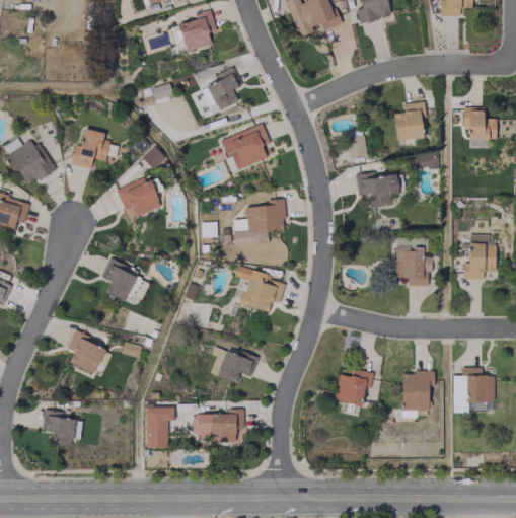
[(285,0),(300,37),(314,31),(312,27),(321,23),(323,30),(339,24),(328,0),(285,0)]
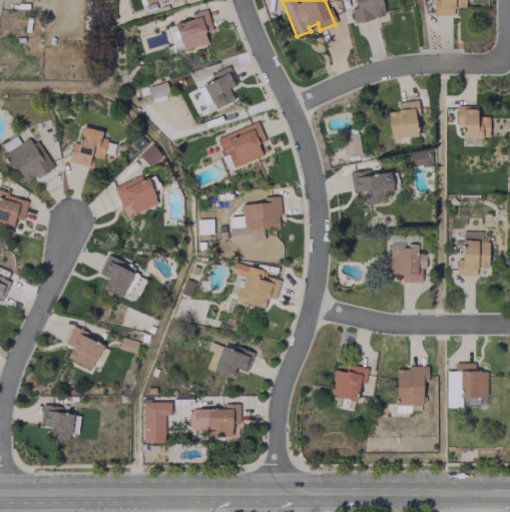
[(353,0),(358,22),(386,17),(383,0),(353,0)]
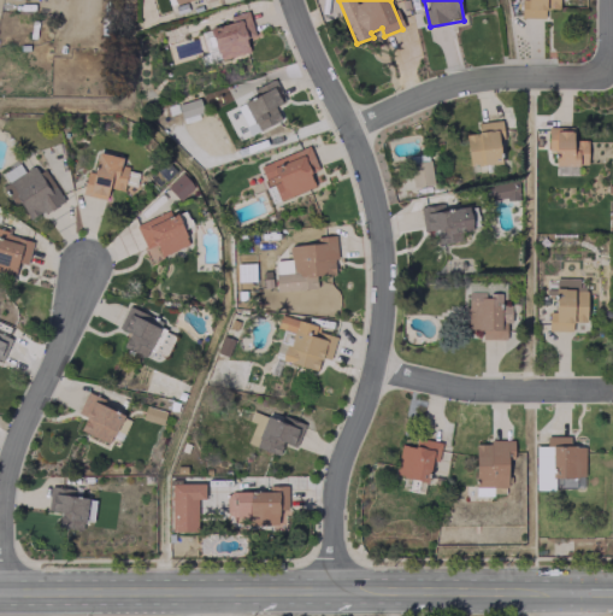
[(560,0),(523,0),(523,18),(547,18),(547,9),(561,10),(560,0)]
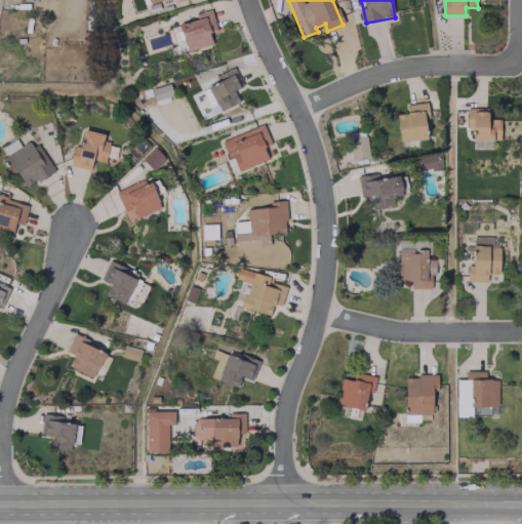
[(198,19),(182,25),(188,51),(214,45),(210,33),(218,31),(213,9),(197,14),(198,19)]
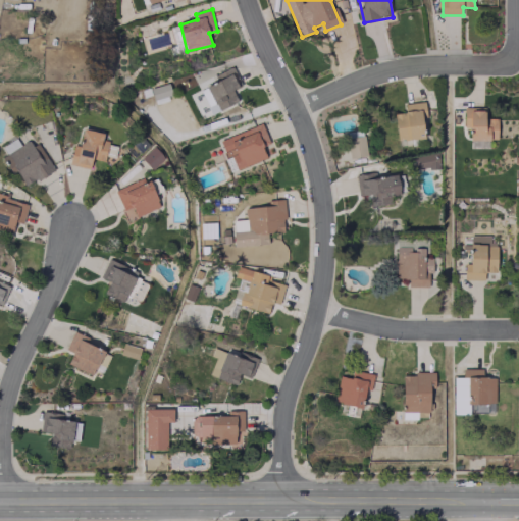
[(220,111),(240,102),(235,91),(242,88),(232,68),(216,75),(219,82),(209,87),(220,111)]
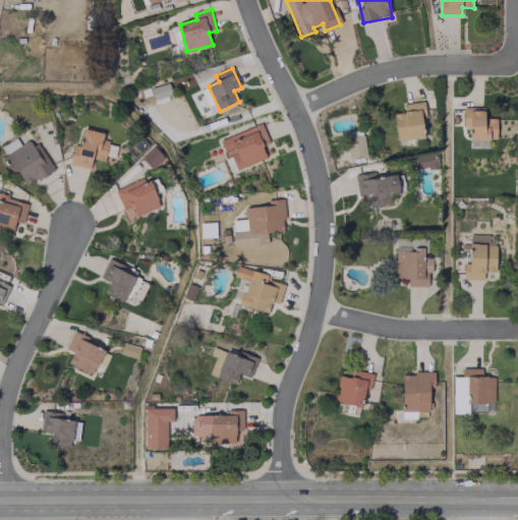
[(155,100),(173,96),(170,83),(153,88),(155,100)]
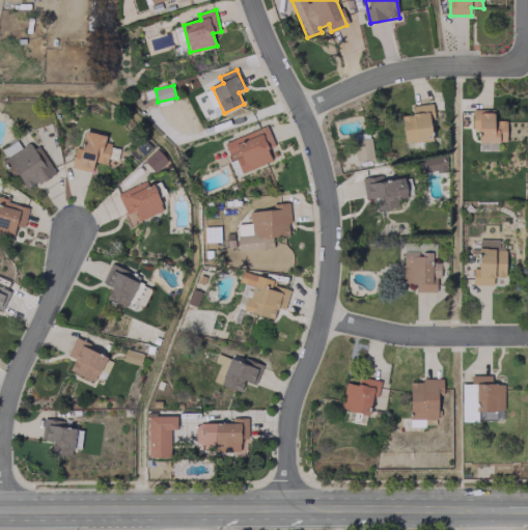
[(216,117),(223,113),(212,89),(205,92),(211,105),(216,117)]
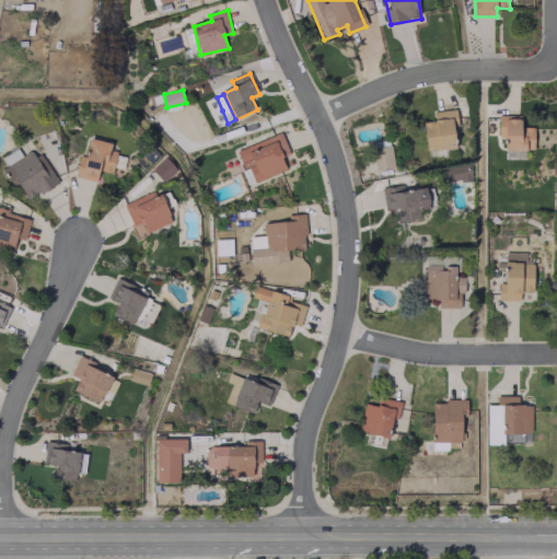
[(428,151),(456,149),(455,126),(459,126),(459,109),(437,111),(437,121),(426,121),(428,151)]
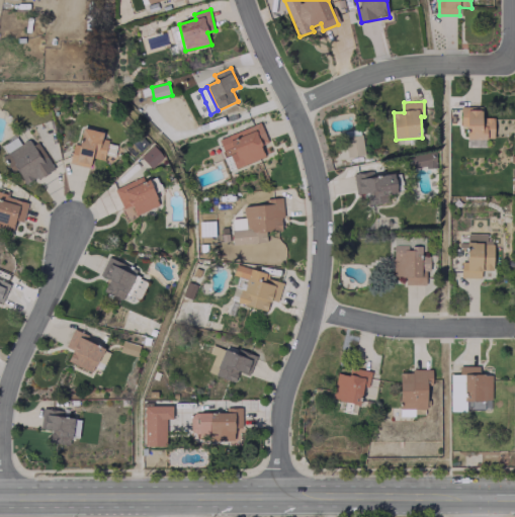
[(266,157),(261,145),(269,141),(262,122),(220,140),(227,157),(231,155),(236,169),(266,157)]
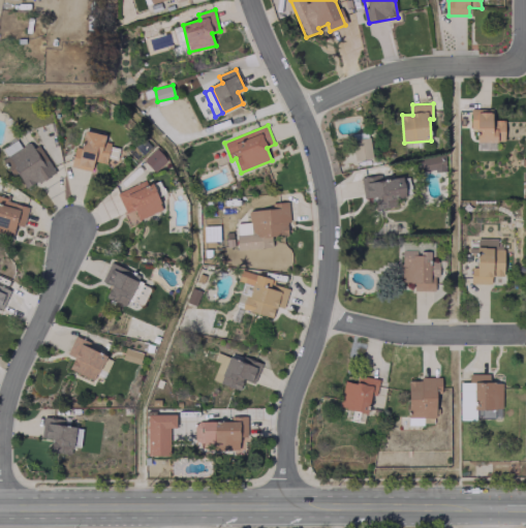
[(93,172),(94,161),(107,164),(111,147),(104,145),(106,135),(86,131),(83,148),(76,147),(72,167),(93,172)]
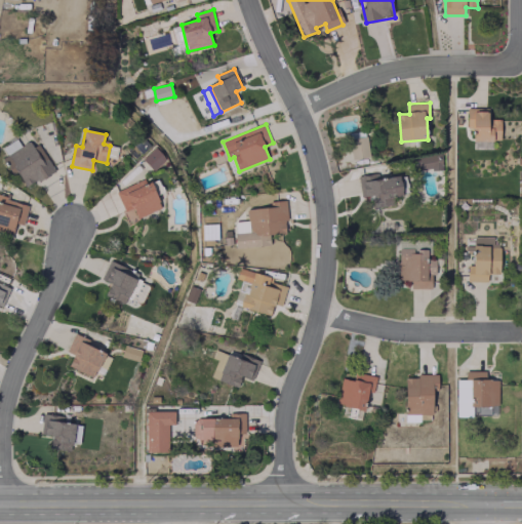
[(353,159),(371,158),(368,137),(351,138),(353,159)]
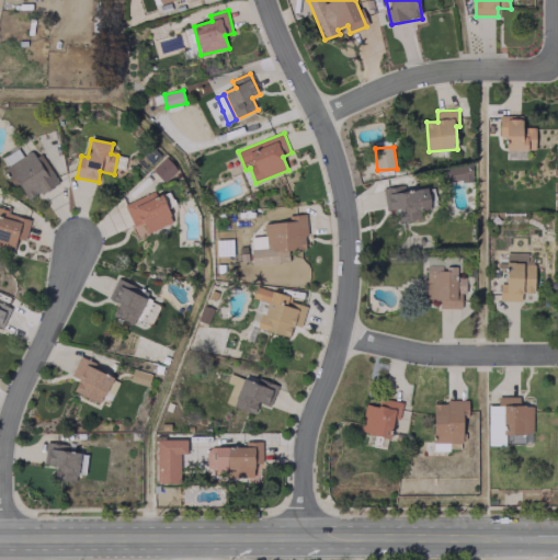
[(30,201),(60,183),(41,150),(25,159),(20,150),(4,158),(9,167),(4,170),(14,187),(20,184),(30,201)]
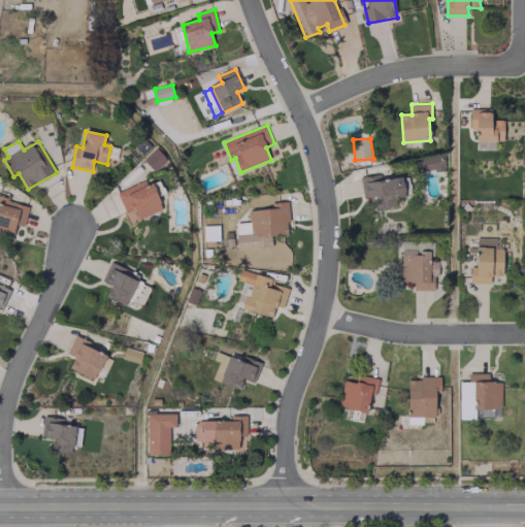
[(168,161),(158,149),(144,160),(156,172),(168,161)]
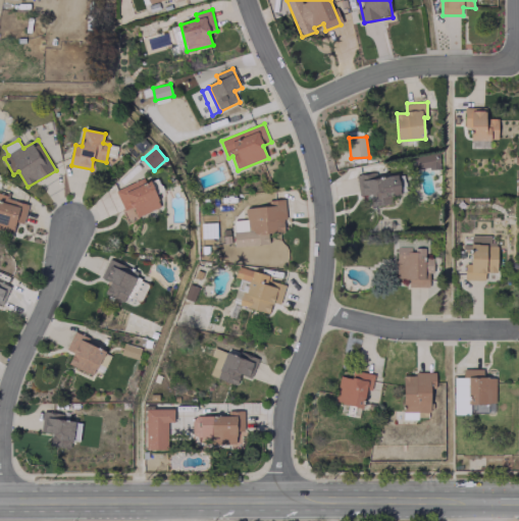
[(361,196),(371,195),(373,205),(383,204),(383,199),(402,196),(399,176),(378,178),(377,172),(358,175),(361,196)]
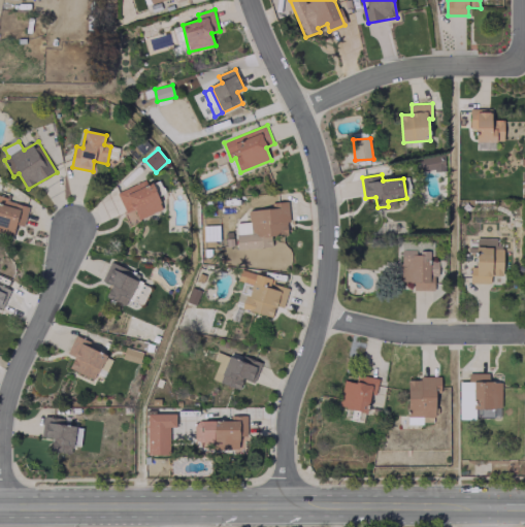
[(164,210),(151,178),(119,192),(132,224),(164,210)]
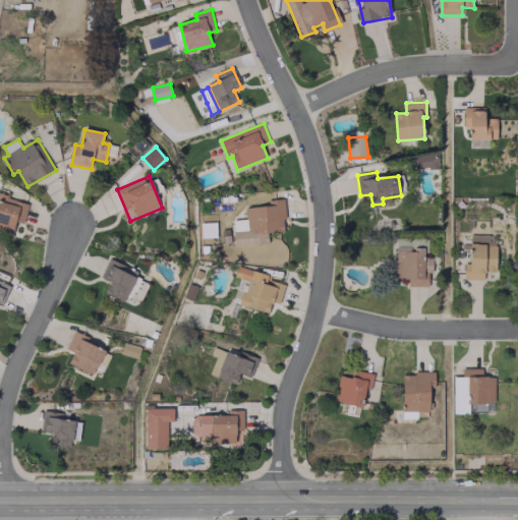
[(0,229),(14,233),(16,222),(24,224),(31,204),(0,194),(0,229)]
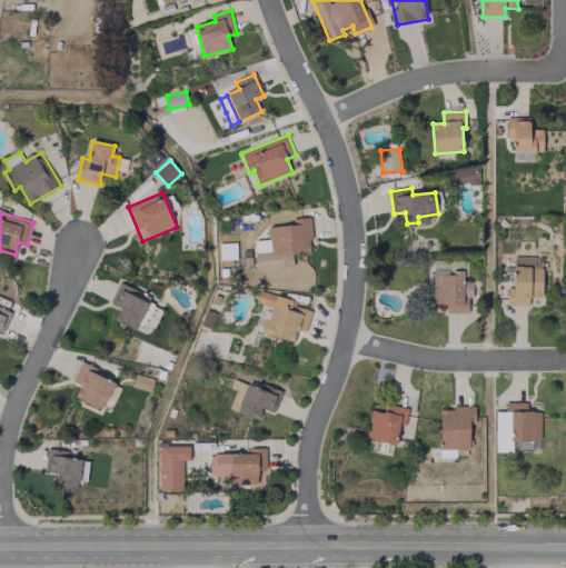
[(295,267),(294,255),(314,253),(310,218),(294,219),(295,225),(269,227),(270,240),(255,241),(257,269),(295,267)]
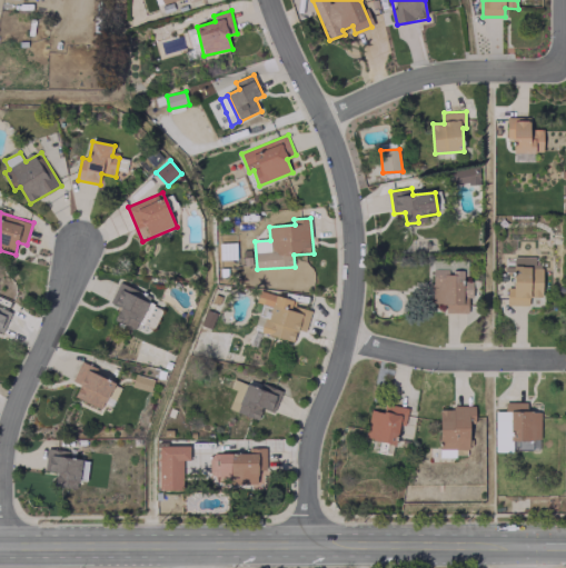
[(515,288),(508,288),(508,306),(530,306),(530,297),(543,297),(544,258),(515,258),(515,288)]
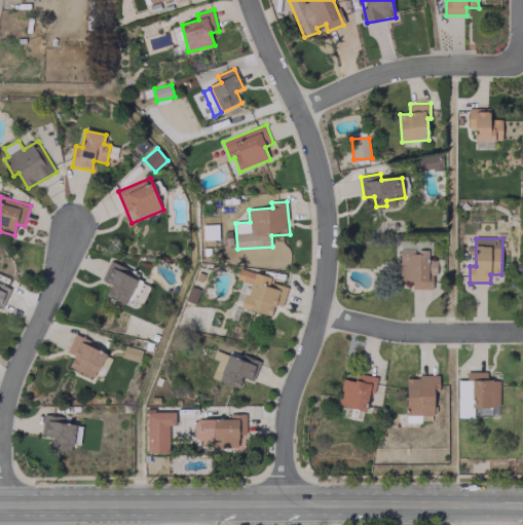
[(434,290),(434,276),(438,276),(438,260),(430,260),(430,251),(418,251),(418,249),(401,250),(402,282),(413,280),(413,290),(434,290)]
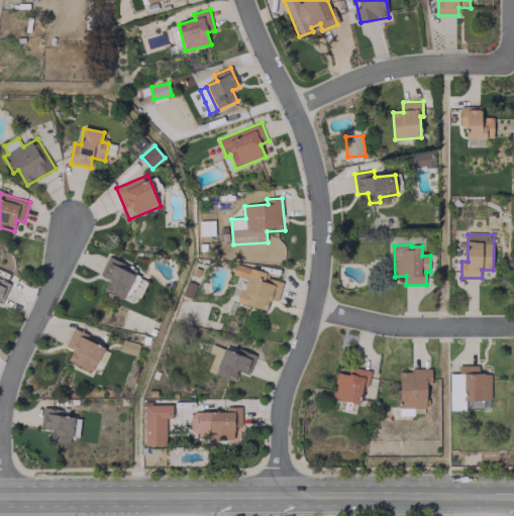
[(105,292),(124,299),(127,290),(134,293),(141,272),(108,259),(102,276),(110,279),(105,292)]
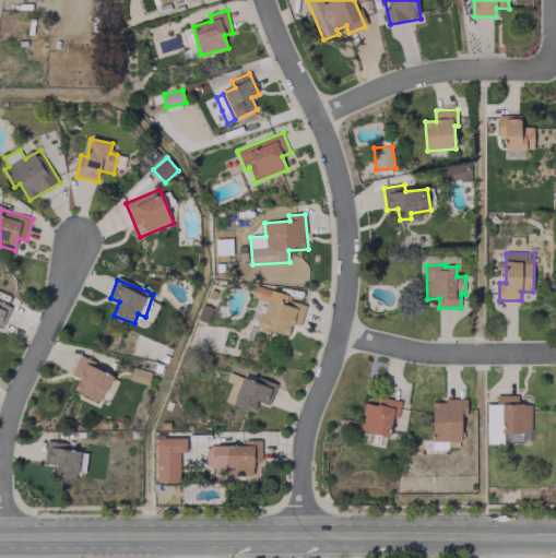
[(307,306),(291,301),(292,295),(256,286),(253,298),(265,300),(259,328),(290,335),(293,323),(302,325),(307,306)]
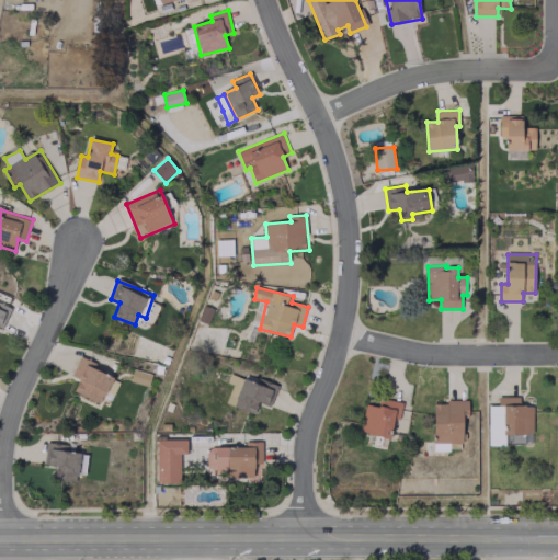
[(12,308),(0,301),(0,327),(2,328),(12,308)]
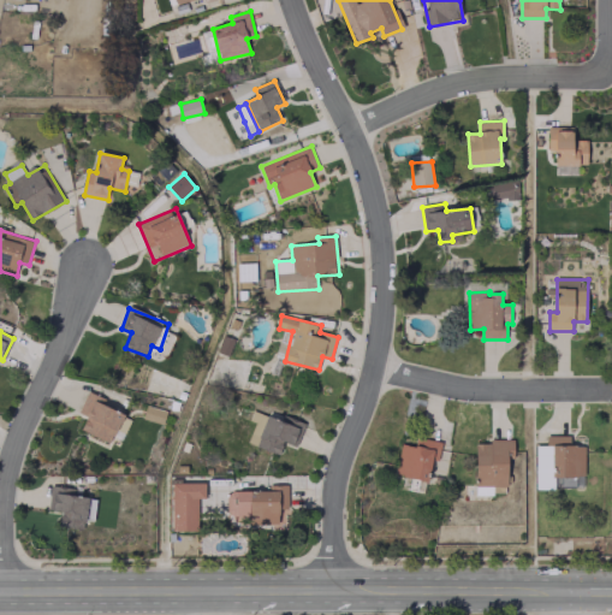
[(112,444),(125,414),(105,404),(107,400),(89,391),(79,413),(88,417),(82,430),(112,444)]
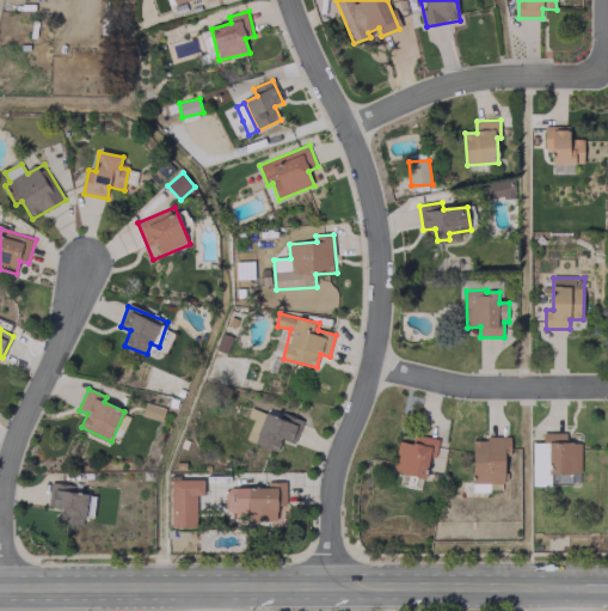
[(143,417),(164,421),(166,408),(146,403),(143,417)]
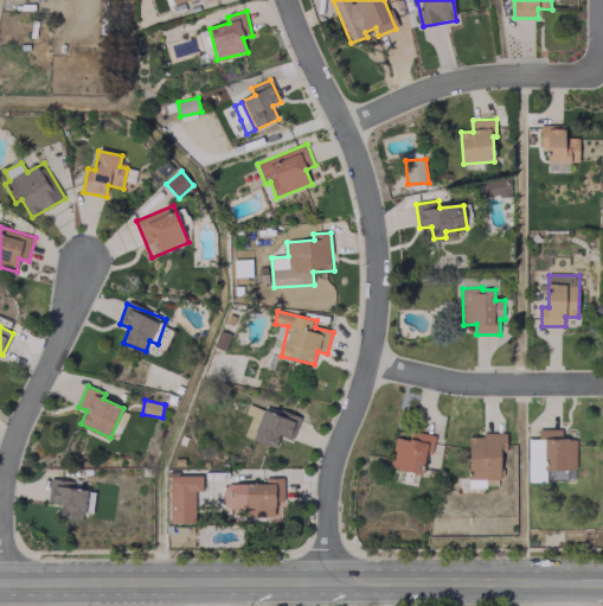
[(255,442),(277,447),(280,438),(293,441),(299,418),(264,408),(255,442)]
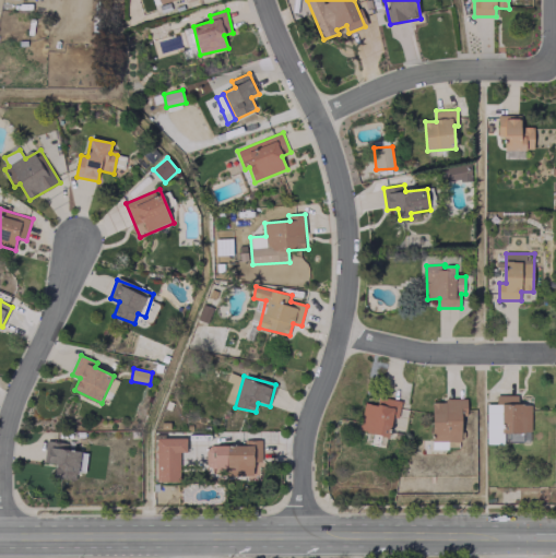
[(487,444),(505,444),(505,434),(532,434),(533,405),(519,405),(519,395),(498,395),(498,405),(488,405),(487,444)]
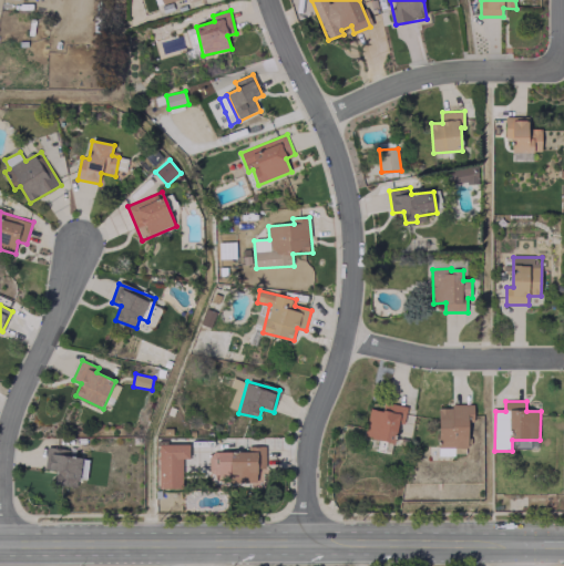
[(400,419),(406,419),(408,408),(385,402),(382,411),(371,409),(365,438),(396,444),(400,419)]
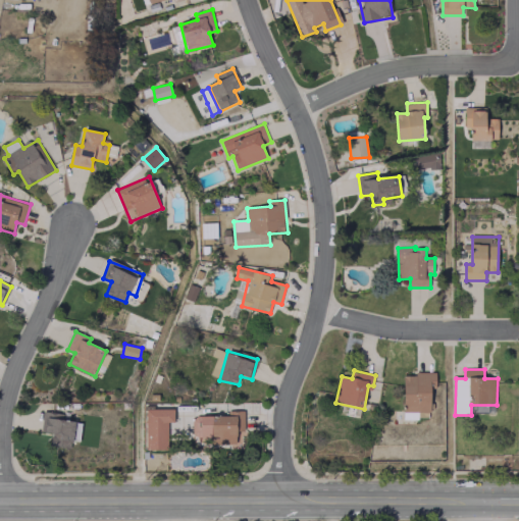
[(404,419),(431,419),(431,385),(436,385),(436,373),(404,374),(404,419)]
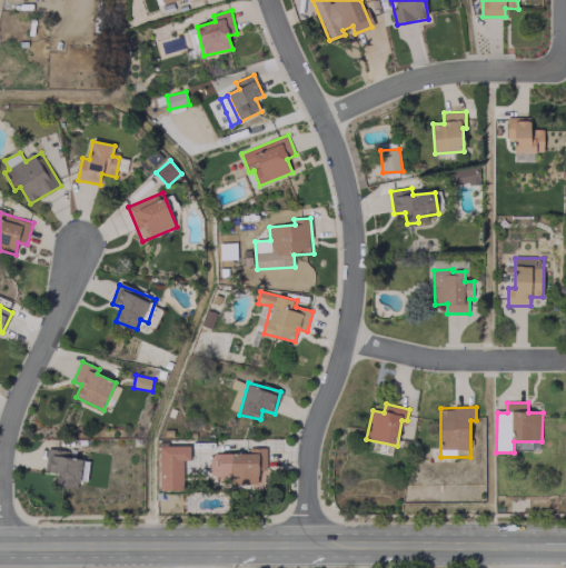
[(184,460),(191,460),(191,446),(160,447),(160,491),(185,490),(184,460)]
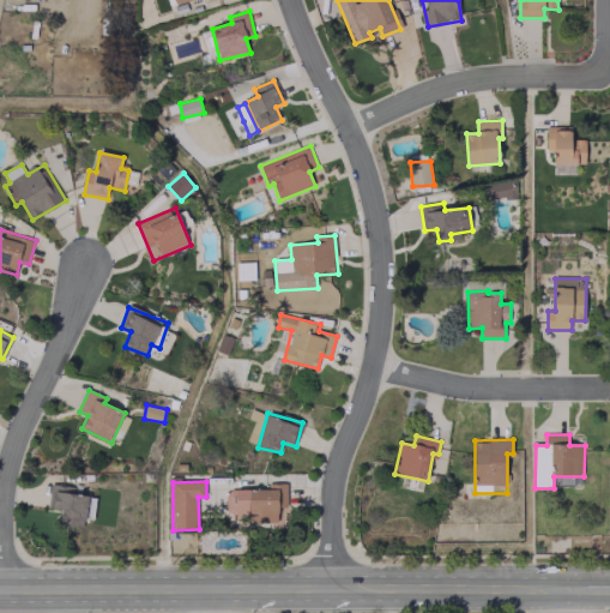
[(85,528),(89,497),(82,496),(83,487),(53,484),(49,508),(62,510),(61,524),(85,528)]
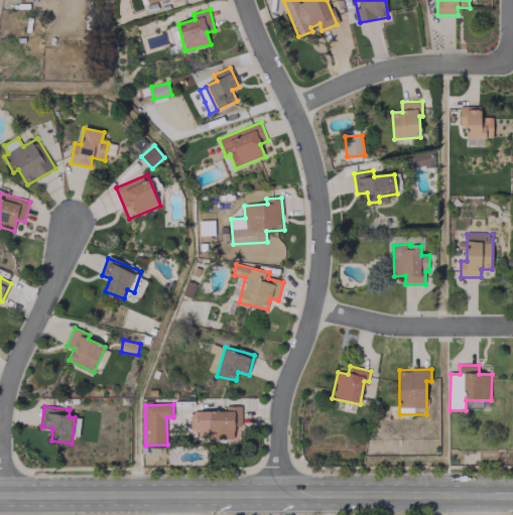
[(191,410),(191,433),(211,433),(211,438),(243,438),(243,410),(191,410)]
